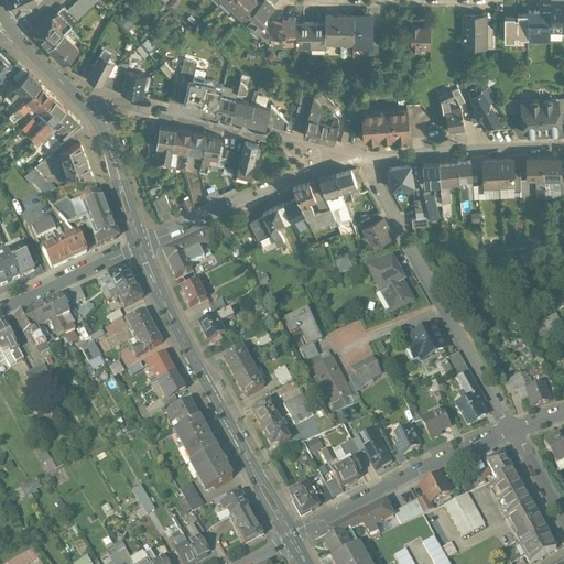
[(9,0),(13,10),(14,10),(17,13),(26,9),(38,0),(9,0)]
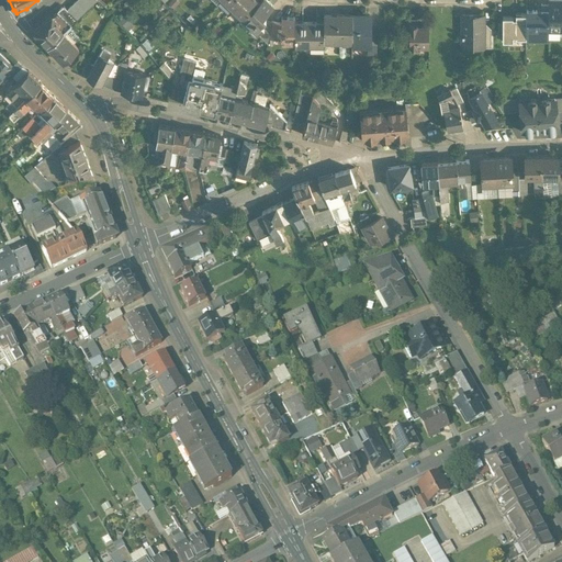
[(97,0),(77,0),(67,10),(64,7),(52,17),(56,22),(54,23),(64,33),(71,26),(70,25),(98,0),(97,0)]
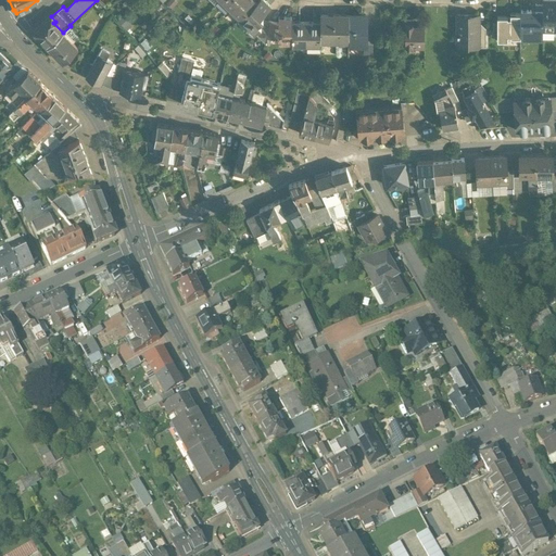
[(219,0),(230,10),(238,0),(219,0)]
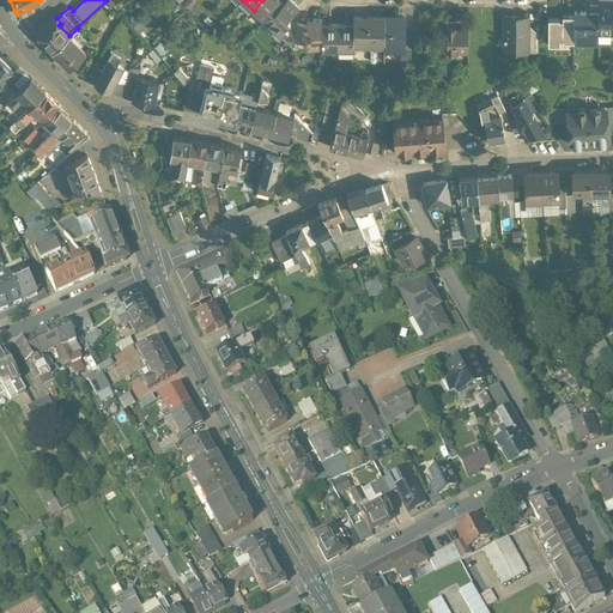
[(280,0),(262,0),(254,11),(265,20),(283,2),(280,0)]
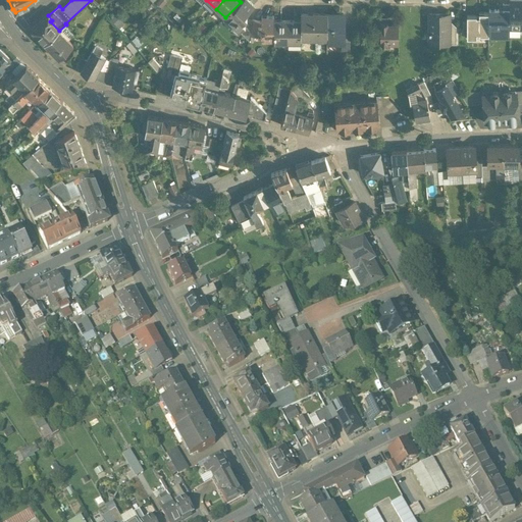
[(242,0),(225,17),(224,18),(239,32),(245,25),(243,22),(247,18),(244,15),(254,6),(247,0),(242,0)]
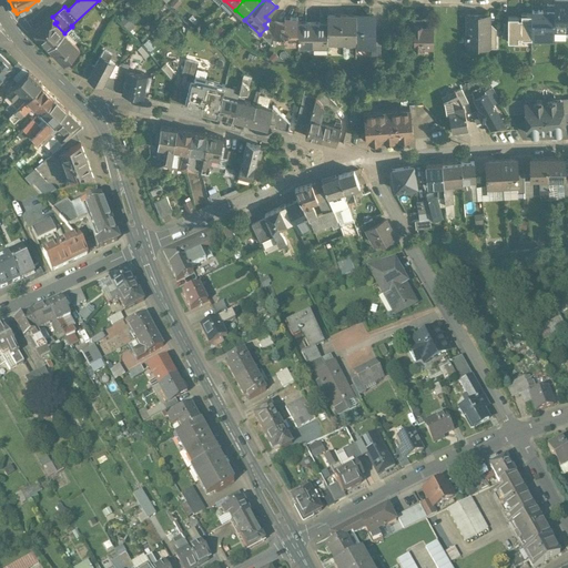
[(567,0),(554,0),(554,29),(567,28),(567,0)]
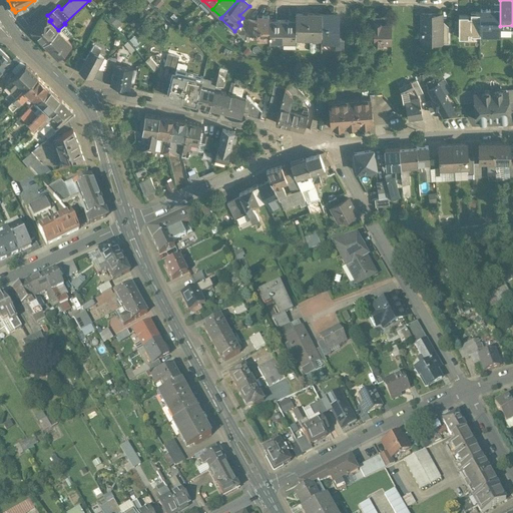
[(468,15),(458,14),(458,20),(454,20),(454,32),(458,32),(458,37),(468,37),(468,33),(470,33),(470,34),(480,34),(480,12),(470,12),(470,16),(468,16),(468,15)]
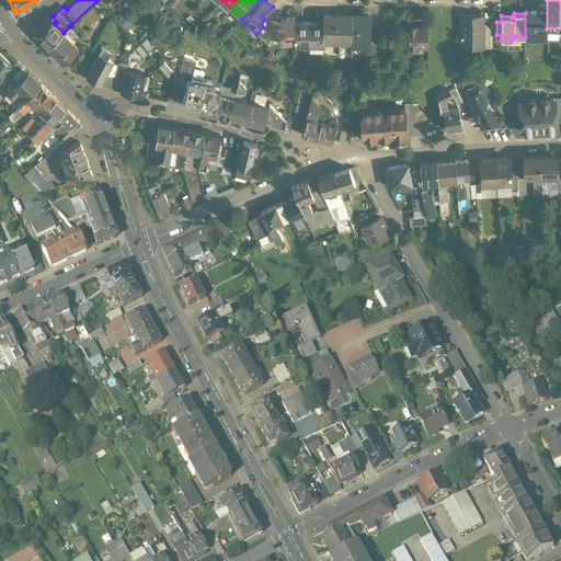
[(352,15),(323,14),(323,22),(323,43),(341,43),(341,45),(352,46),(352,44),(352,15)]
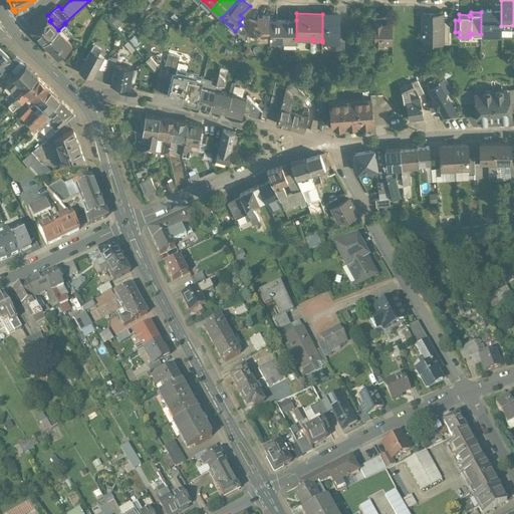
[(337,14),(327,14),(327,13),(323,13),(323,14),(322,14),(322,40),(336,40),(337,40),(337,31),(337,30),(338,30),(338,26),(337,26),(337,14)]
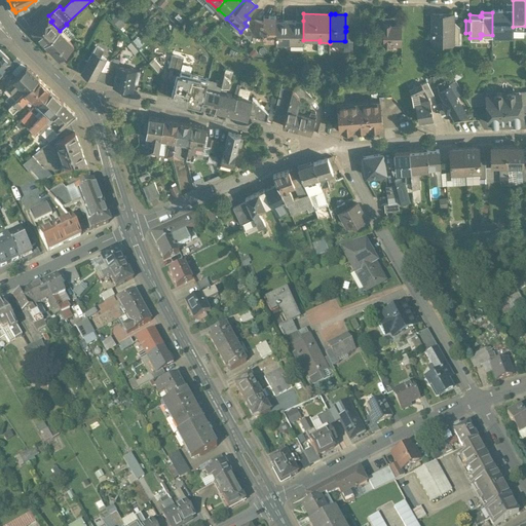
[(453,14),(431,14),(431,40),(452,41),(453,41),(453,28),(453,14)]
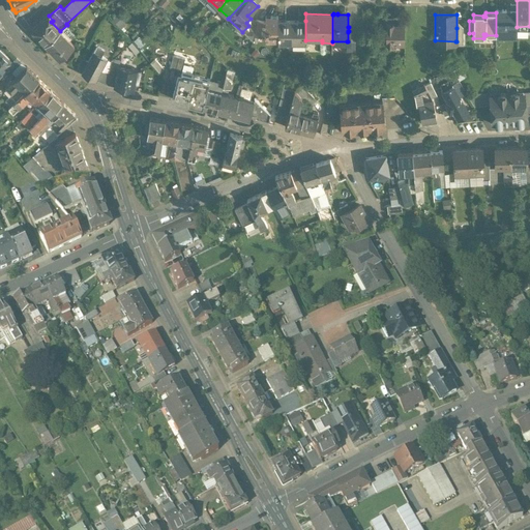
[(53,21),(49,16),(47,18),(32,31),(46,46),(60,31),(51,22),(53,21)]
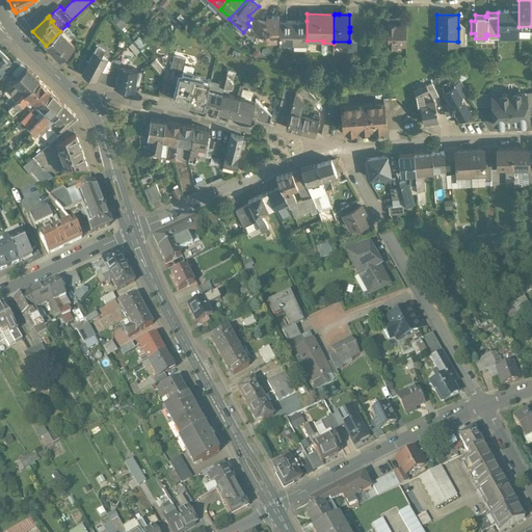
[(271,20),(266,20),(266,23),(264,22),(263,26),(263,32),(264,32),(269,32),(268,42),(280,42),(280,21),(280,17),(271,17),(271,20)]
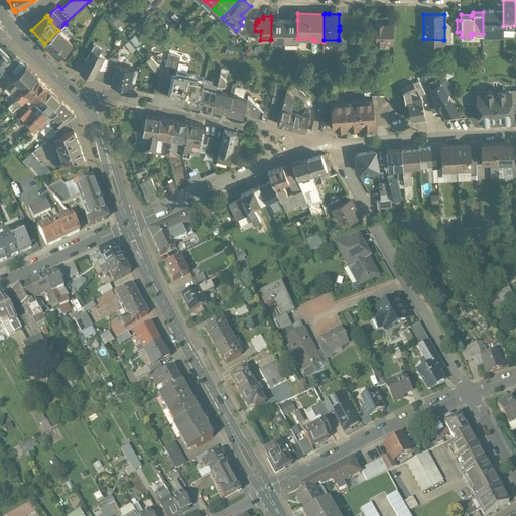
[(244,18),(240,22),(242,25),(236,31),(245,40),(246,35),(250,20),(244,18)]
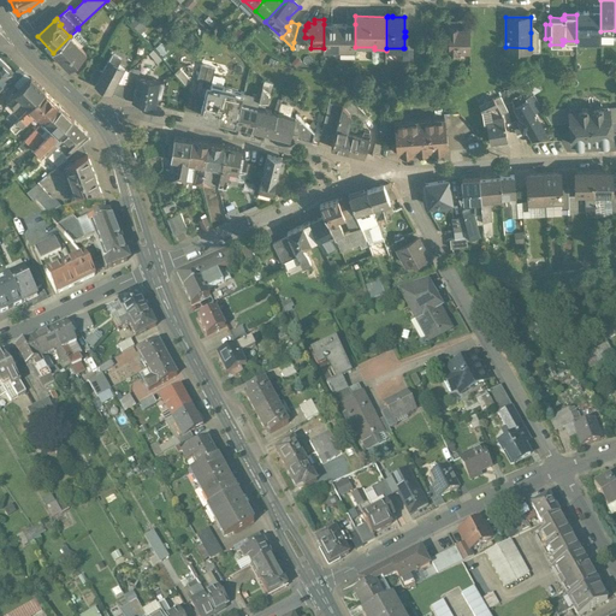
[(298,24),(294,42),(304,42),(306,37),(304,37),(304,30),(306,25),(298,24)]
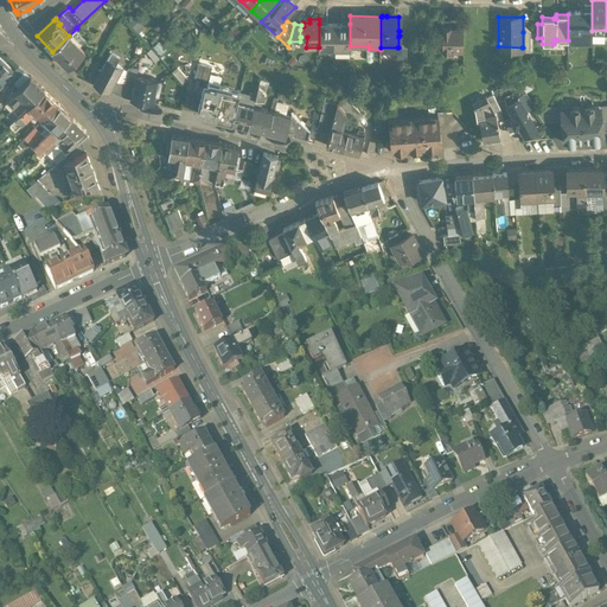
[(334,24),(319,24),(319,48),(319,49),(334,49),(334,24)]
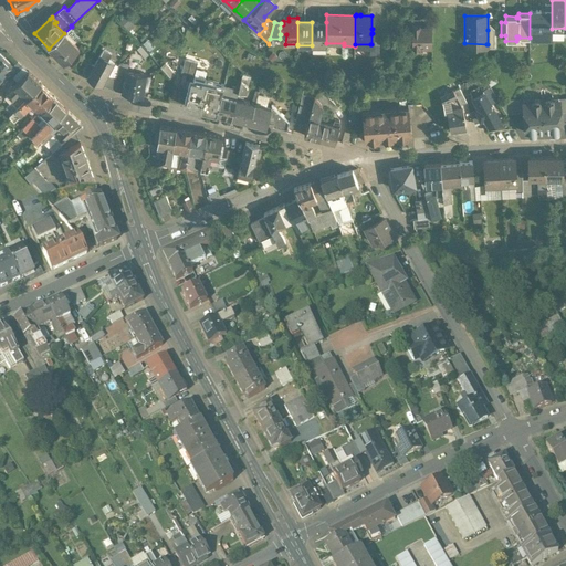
[(326,22),(312,22),(312,45),(326,45),(326,43),(326,22)]
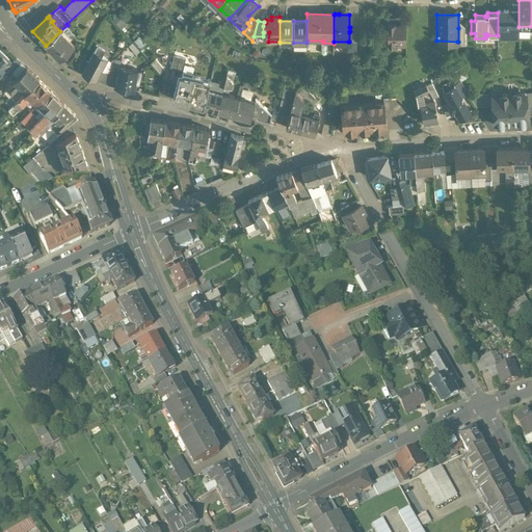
[(395,23),(388,23),(388,43),(405,43),(405,25),(395,25),(395,23)]
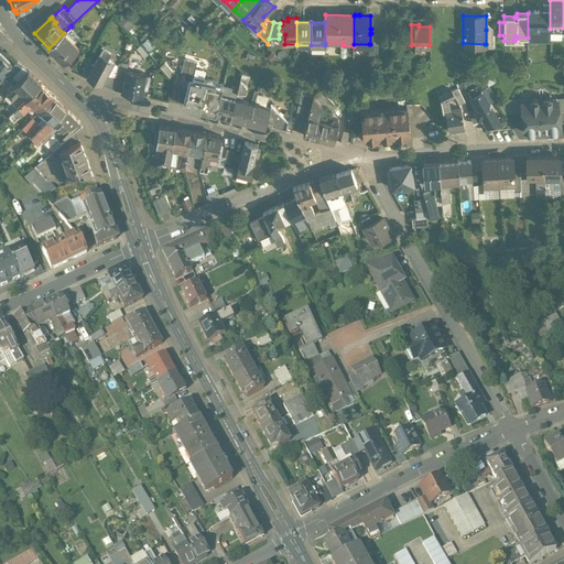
[(64,33),(49,49),(60,61),(64,63),(79,49),(64,33)]
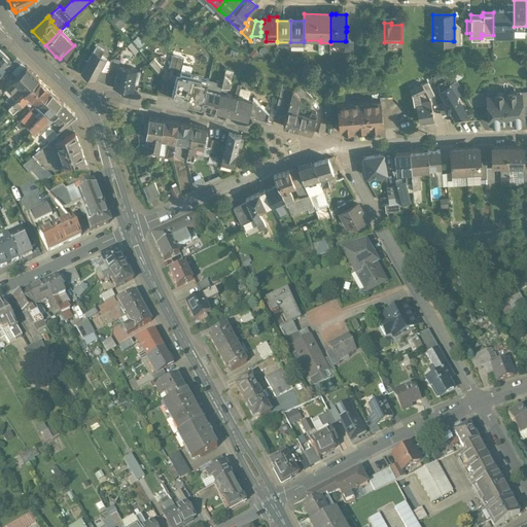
[(353,50),(353,32),(346,32),(346,41),(345,41),(345,50),(353,50)]
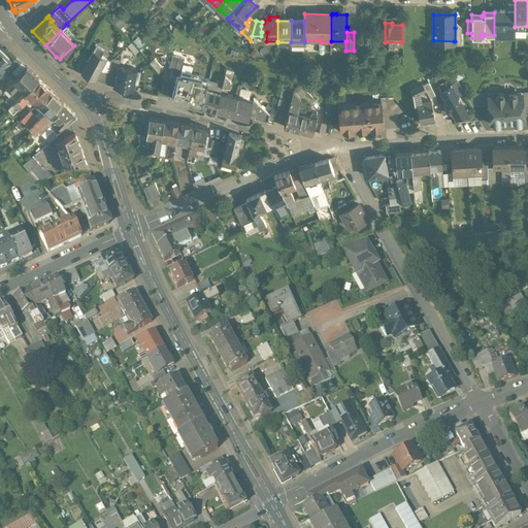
[(103,51),(96,47),(91,57),(98,61),(100,57),(103,51)]
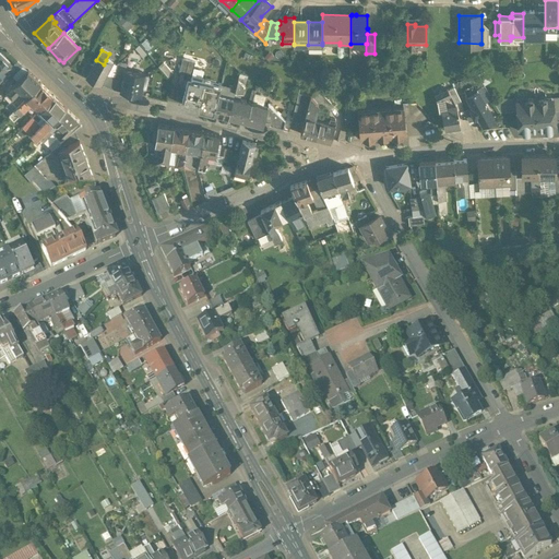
[(0,55),(0,80),(10,71),(13,68),(12,67),(0,55)]
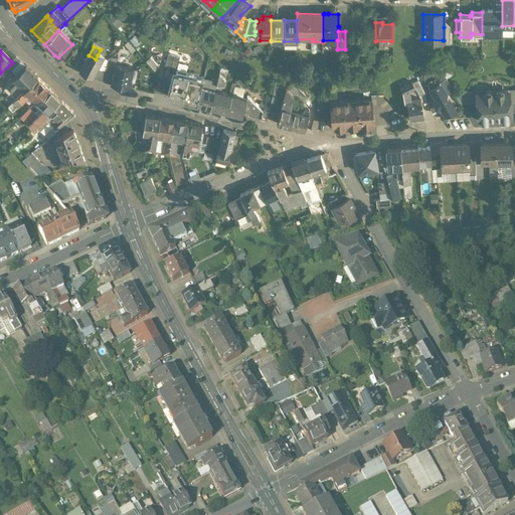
[(96,59),(89,55),(86,61),(80,71),(81,71),(80,72),(86,74),(93,77),(98,69),(103,58),(98,55),(96,59)]
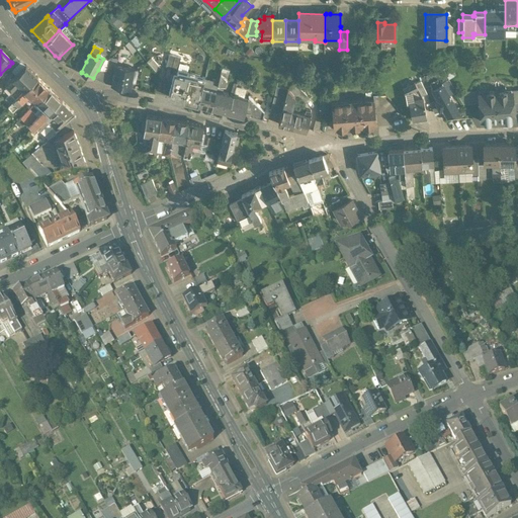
[(16,58),(11,62),(12,63),(9,66),(13,70),(20,62),(16,58)]
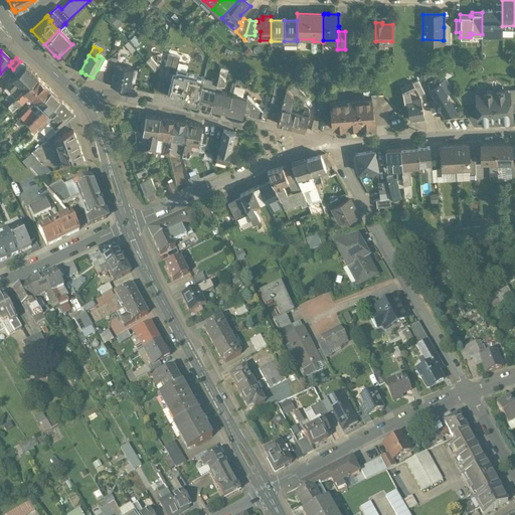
[(86,61),(79,58),(74,67),(80,71),(86,61)]
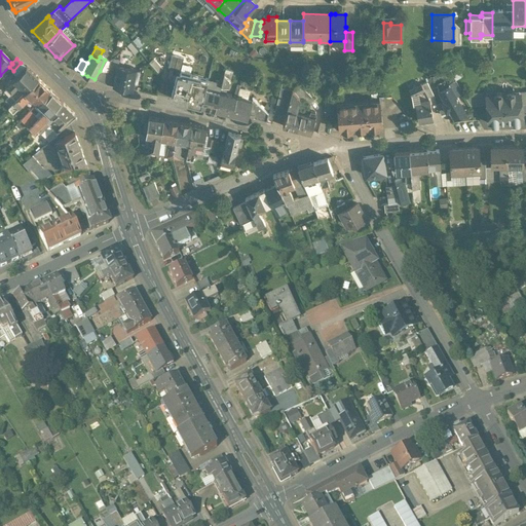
[(13,71),(12,72),(16,76),(26,67),(21,63),(13,71)]
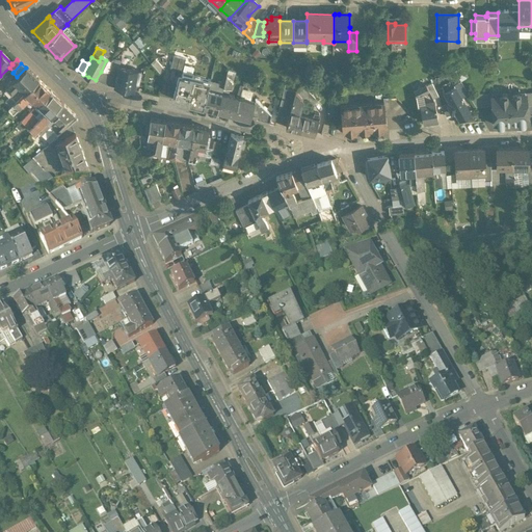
[(17,77),(4,90),(9,96),(20,84),(23,87),(27,91),(38,79),(26,68),(17,77)]
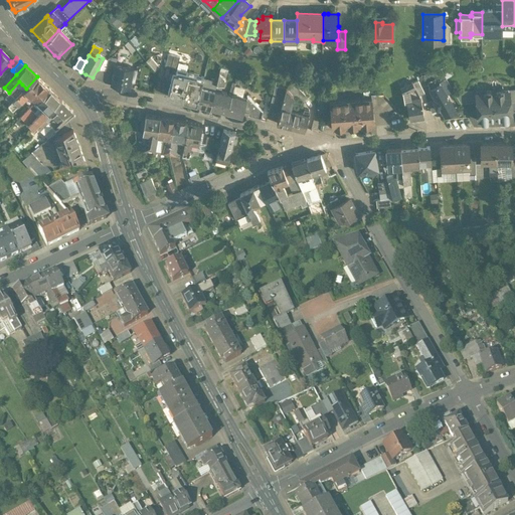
[(137,69),(114,65),(113,71),(111,83),(111,84),(130,89),(131,80),(135,81),(137,69)]
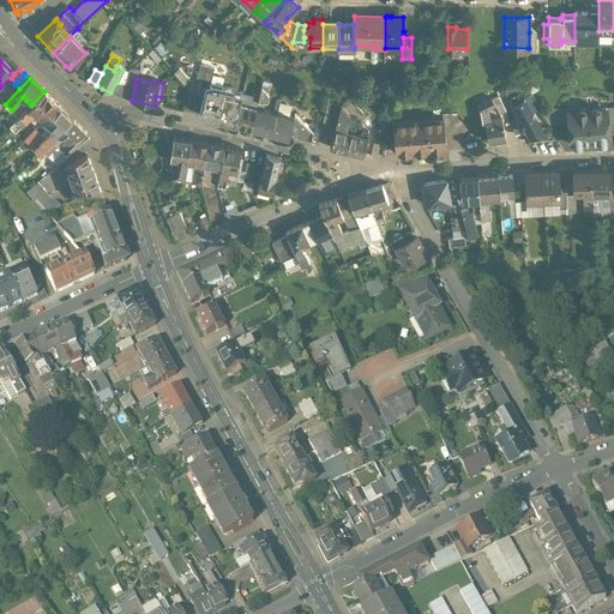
[(126,84),(116,83),(110,92),(125,98),(126,84)]
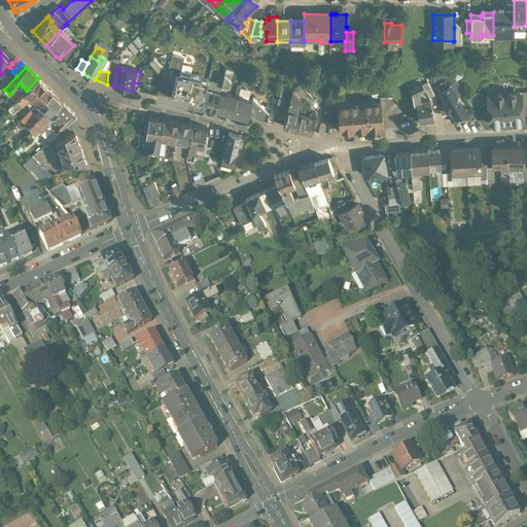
[(115,73),(108,71),(108,72),(107,84),(113,85),(115,73)]
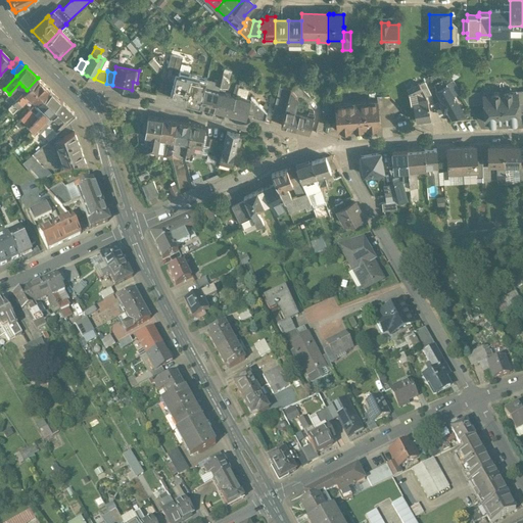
[(174,94),(172,99),(200,105),(204,89),(207,79),(179,72),(178,77),(175,76),(171,93),(174,94)]
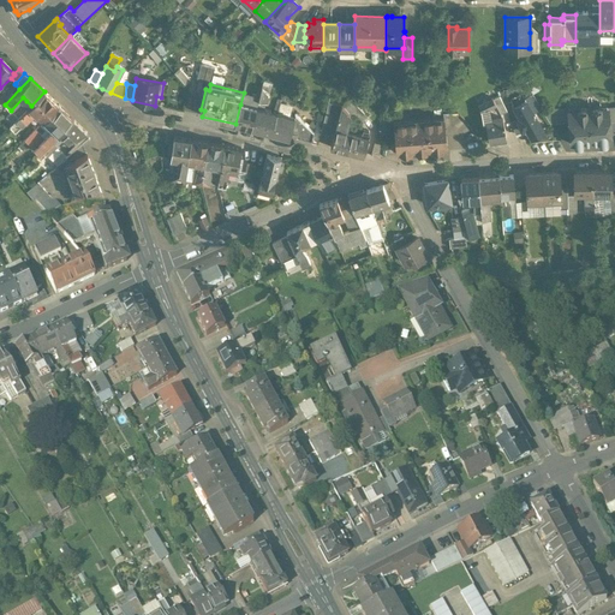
[(506,87),(499,90),(503,102),(511,97),(506,87)]
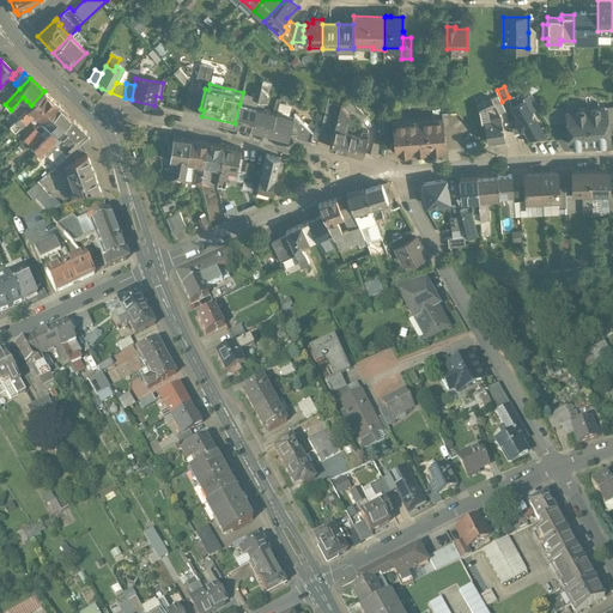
[(268,93),(261,87),(258,102),(265,103),(268,93)]
